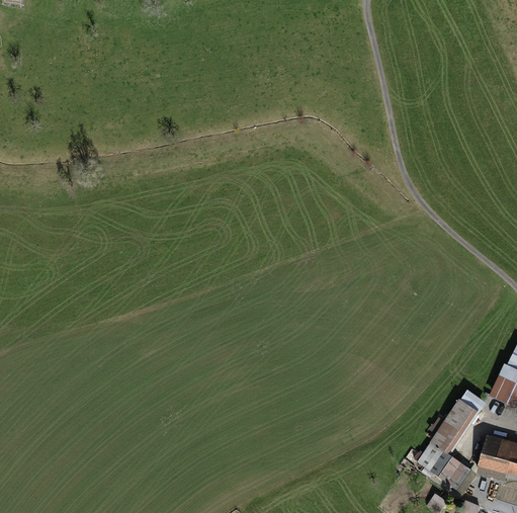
[(516,354),(511,352),(491,393),(507,401),(516,380),(516,354)]
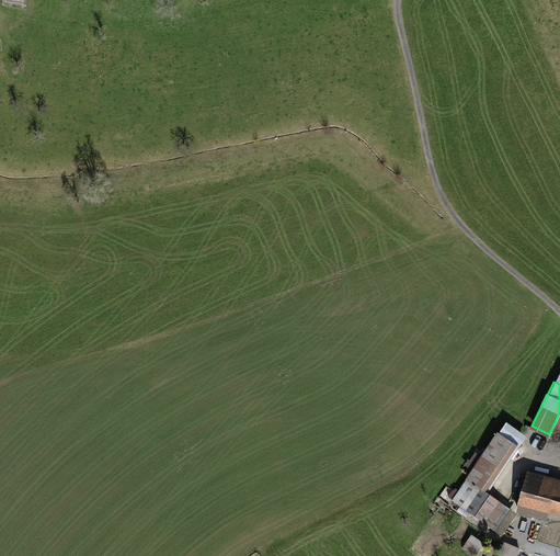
[(523,433),(505,421),(453,497),(499,530),(511,512),(482,492),(523,433)]
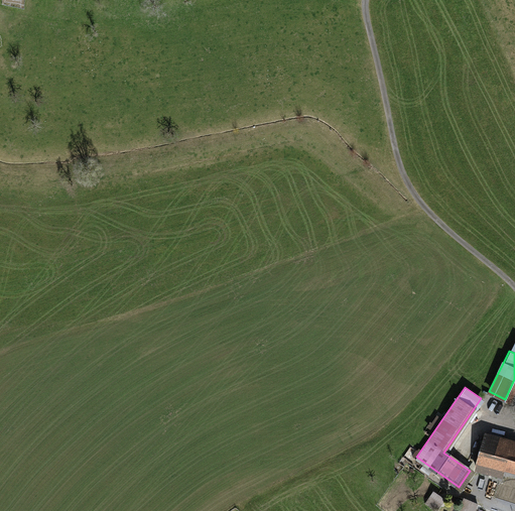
[(437,409),(427,422),(431,426),(441,412),(437,409)]
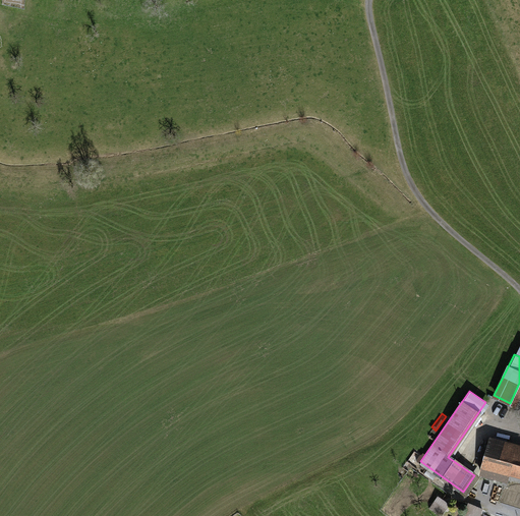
[(519,445),(488,437),(479,470),(505,476),(507,470),(519,473),(519,445)]
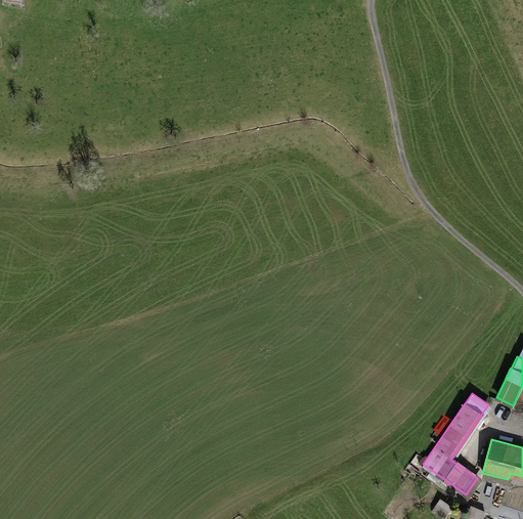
[(449,503),(437,493),(428,507),(441,515),(449,503)]
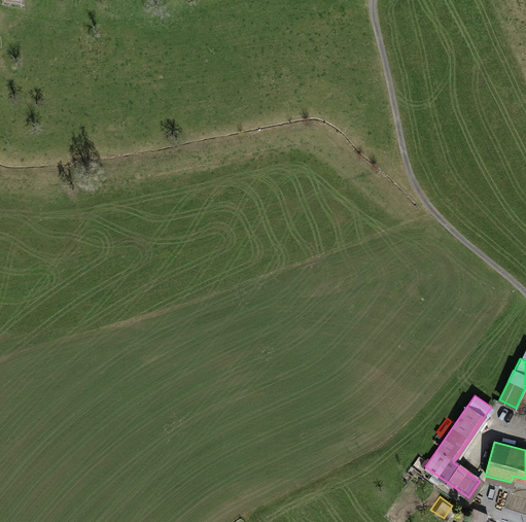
[(472,508),(464,521),(482,521),(486,515),(472,508)]
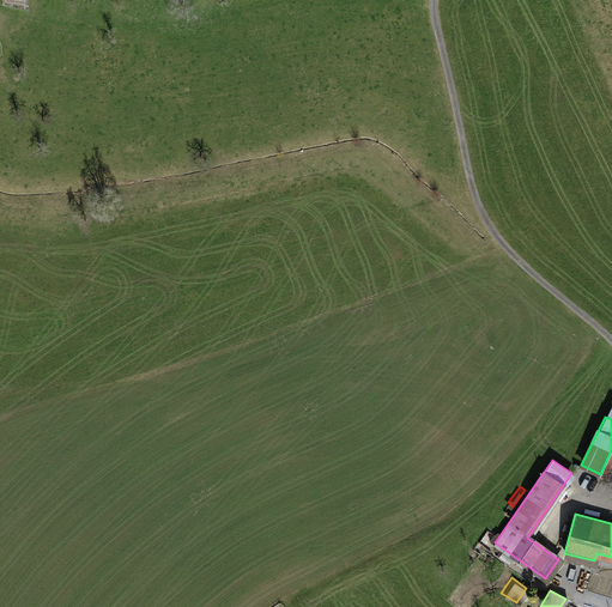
All buildings are outlined.
